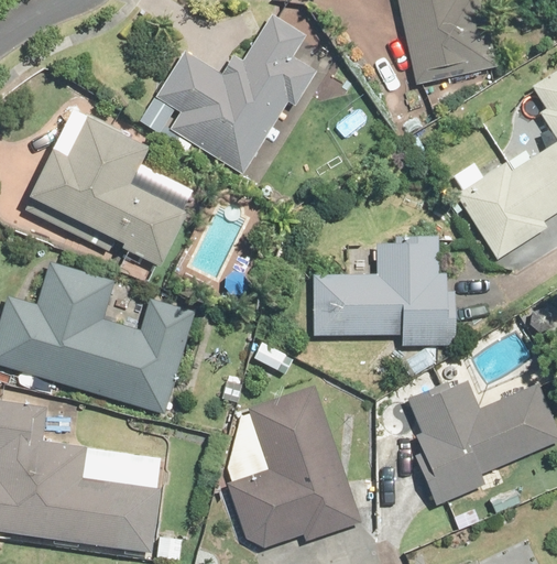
[(397,0),(416,87),(504,68),(490,0),(397,0)]
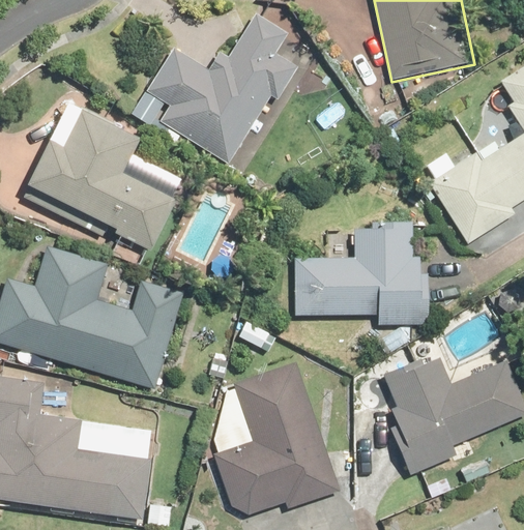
[(171,105),(161,121),(227,162),(269,93),(275,97),(293,69),(271,57),(287,31),(253,10),(227,54),(219,49),(208,66),(172,45),(145,89),(171,105)]
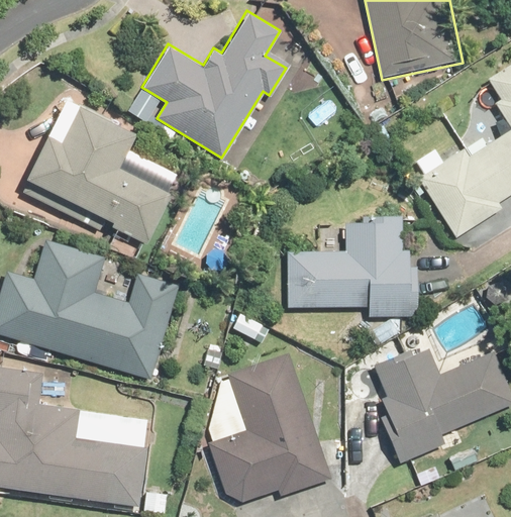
[(463,148),(419,177),(456,235),(500,208),(497,202),(510,192),(510,62),(486,78),(498,97),(493,101),(510,127),(510,130),(468,157),(463,148)]
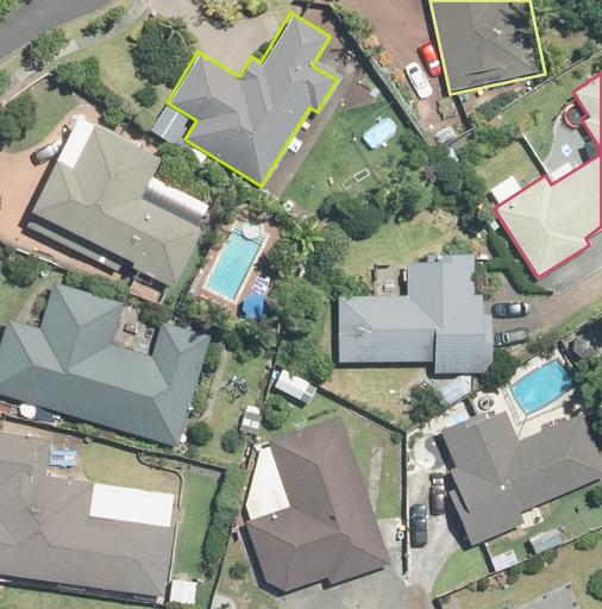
[(49,157),(24,208),(127,259),(125,265),(171,288),(200,228),(131,195),(150,156),(86,125),(66,165),(49,157)]
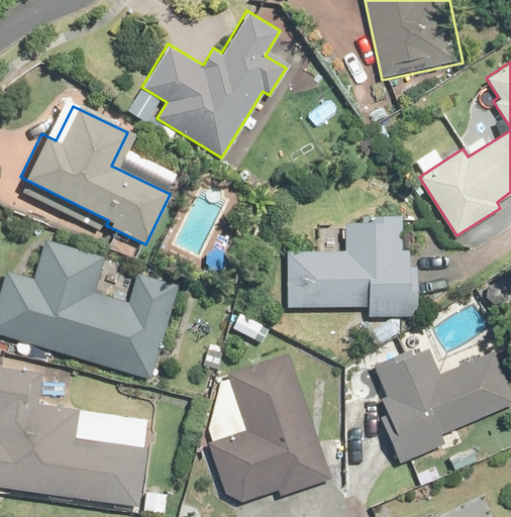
[(367,318),(417,317),(416,266),(408,266),(408,249),(402,250),(402,217),(363,217),(363,222),(346,222),(347,250),(287,251),(288,309),(367,308),(367,318)]
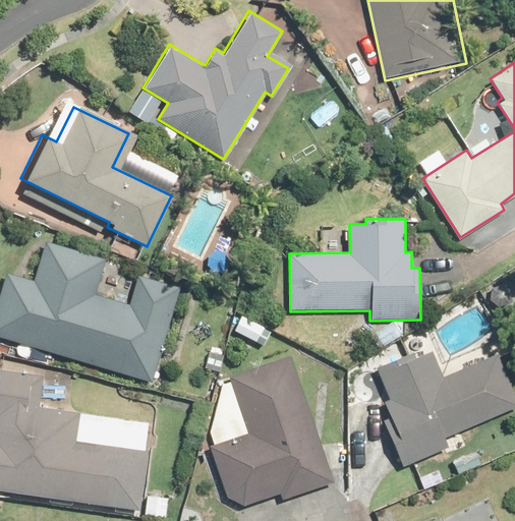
[(5,270),(0,286),(0,336),(151,380),(177,288),(138,277),(130,304),(95,294),(106,257),(46,240),(35,279),(5,270)]
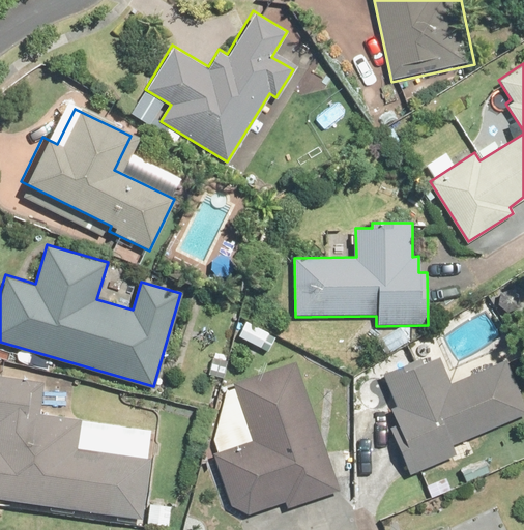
[(248,321),(238,336),(270,355),(280,340),(248,321)]
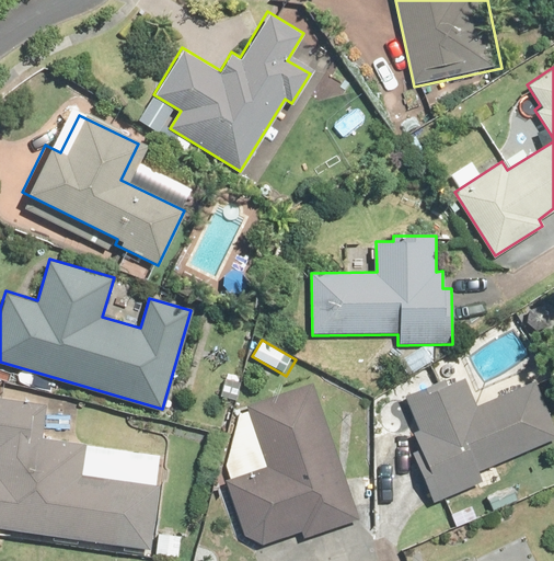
[(410,454),(430,503),(485,479),(482,471),(553,441),(553,419),(535,376),(474,401),(465,379),(446,388),(442,379),(404,396),(417,427),(410,431),(418,450),(410,454)]
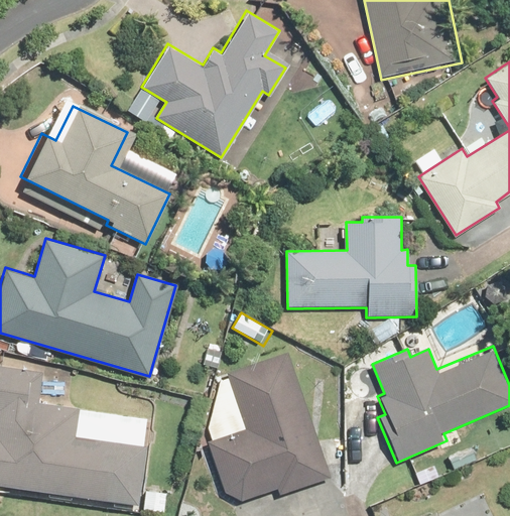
[(226,493),(244,500),(278,489),(282,495),(333,477),(286,350),(227,371),(248,429),(209,443),(226,493)]
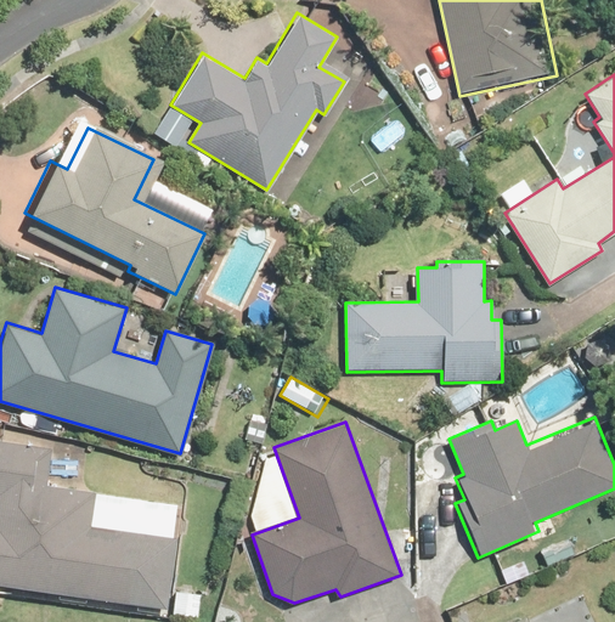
[(0,586),(167,614),(179,538),(92,524),(97,491),(46,482),(51,453),(0,444),(0,586)]
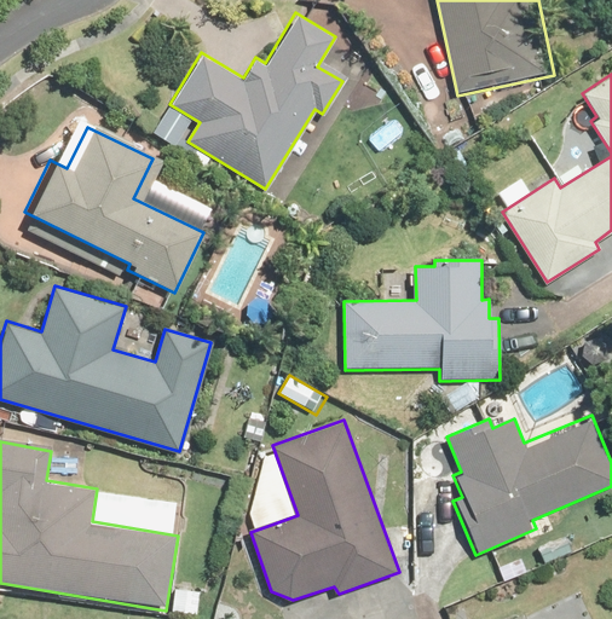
[(572,533),(538,547),(546,565),(579,550),(572,533)]
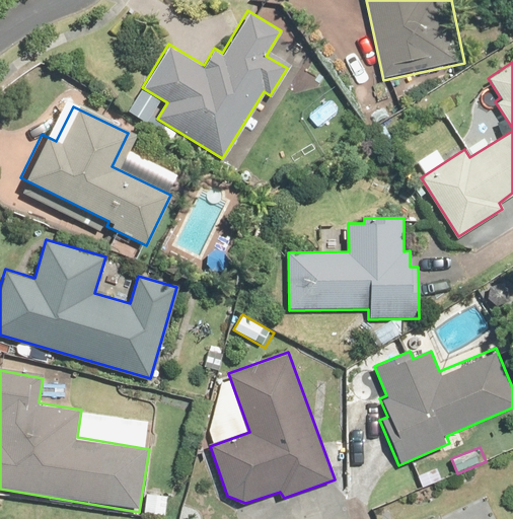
[(173,495),(148,493),(146,514),(172,516),(173,495)]
